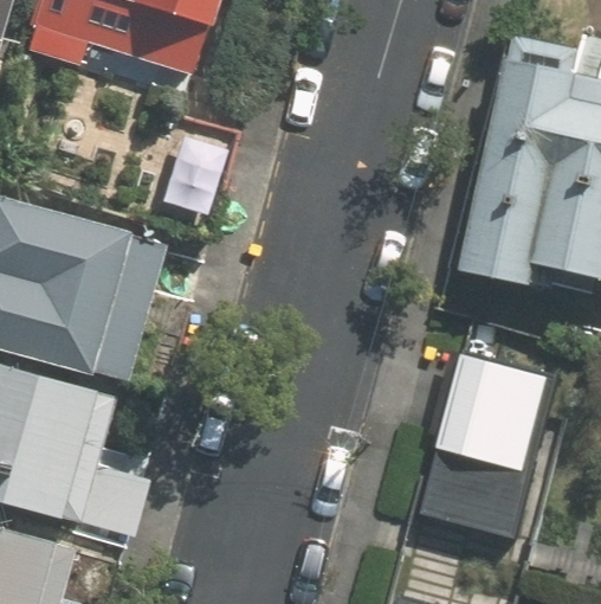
[(0,39),(10,0),(0,0),(0,39)]
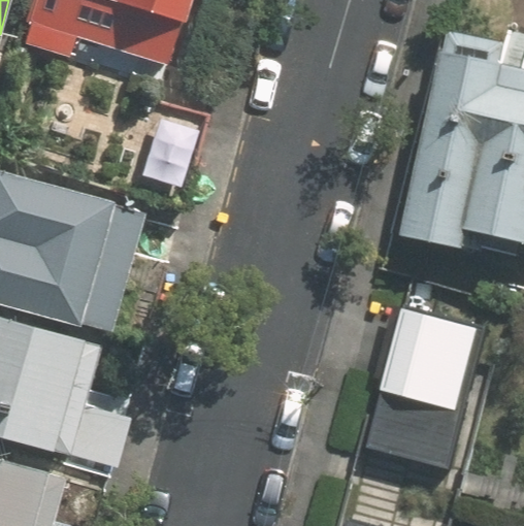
[(83,46),(166,69),(184,0),(33,0),(21,47),(77,63),(83,46)]
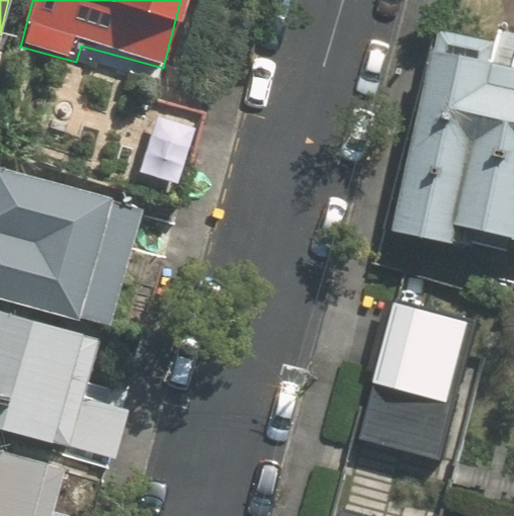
[(513,66),(490,62),(495,41),(441,30),(436,52),(430,51),(391,228),(457,242),(461,227),(513,237),(513,66)]
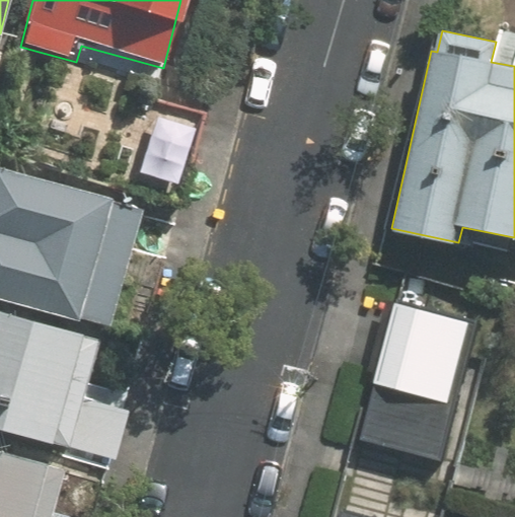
[(0,300),(104,327),(138,200),(0,162),(0,300)]
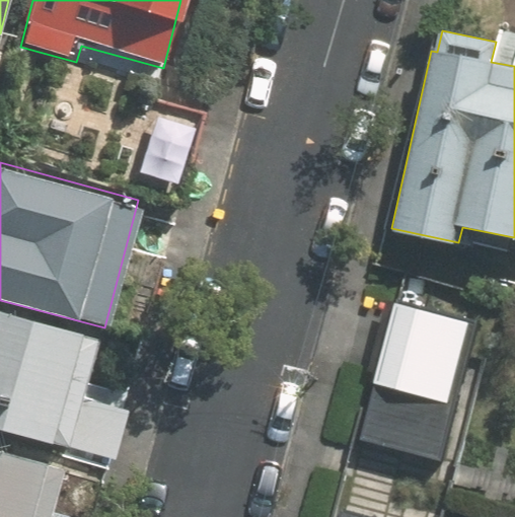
[(394,303),(359,438),(441,458),(475,323),(394,303)]
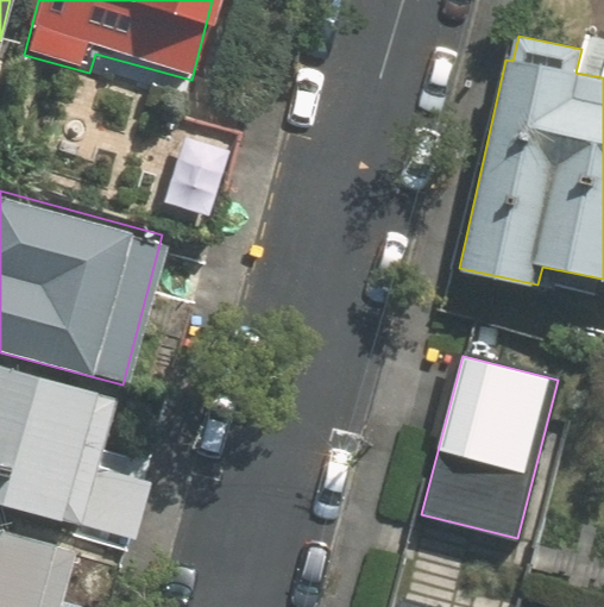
[(120,393),(0,361),(0,505),(85,527),(132,539),(150,470),(104,457),(120,393)]
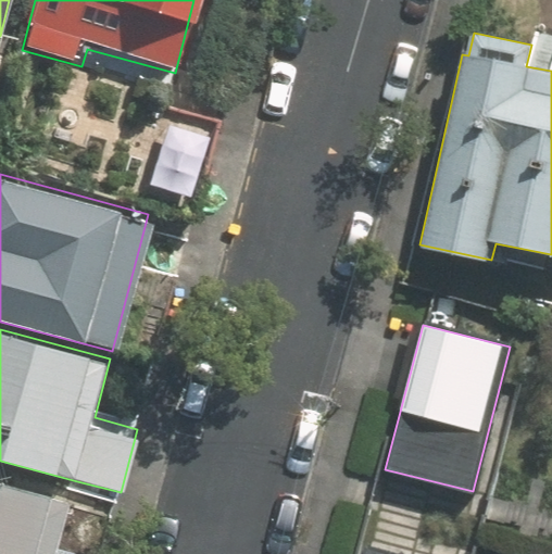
[(0,553),(52,553),(67,498),(0,479),(0,553)]
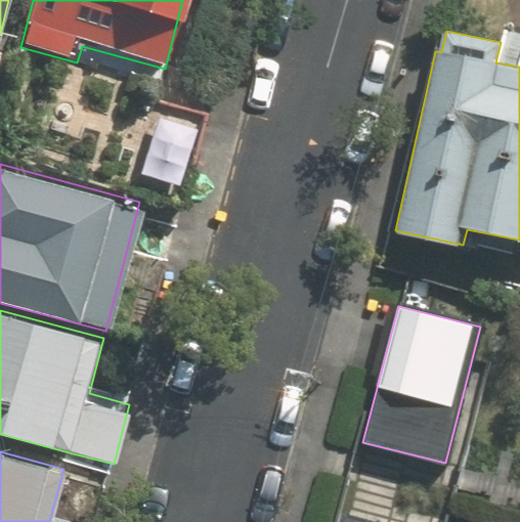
[(393,521),(348,509),(344,521),(393,521)]
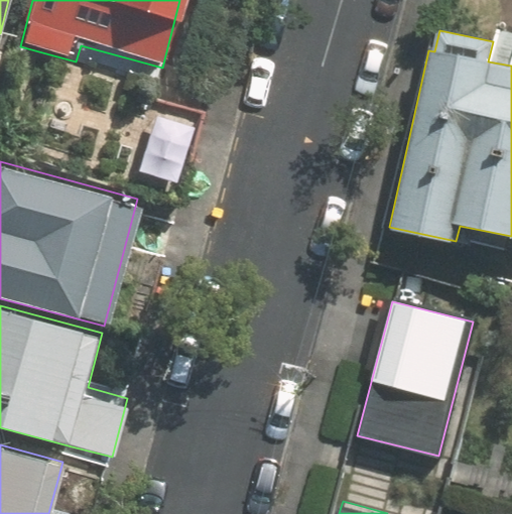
All buildings are outlined.
